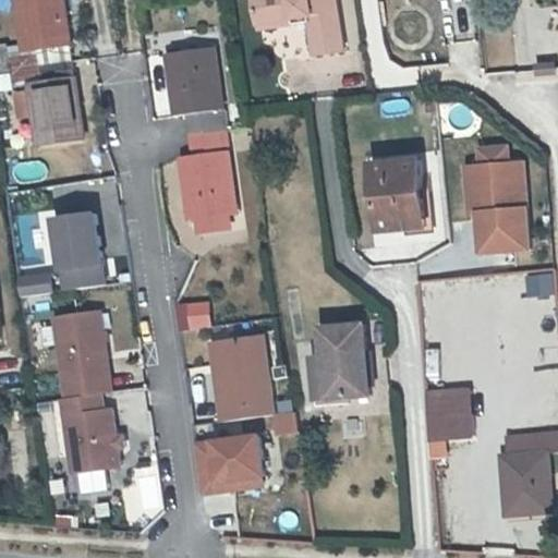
[(62,0),(17,0),(24,48),(10,50),(12,68),(44,63),(40,45),(68,41),(62,0)]
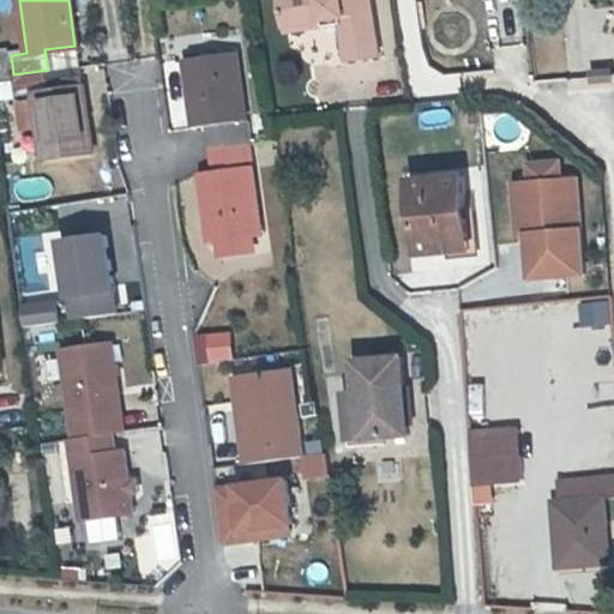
[(282,0),(287,23),(314,19),(312,11),(344,5),(347,13),(354,50),(387,44),(379,0),(282,0)]
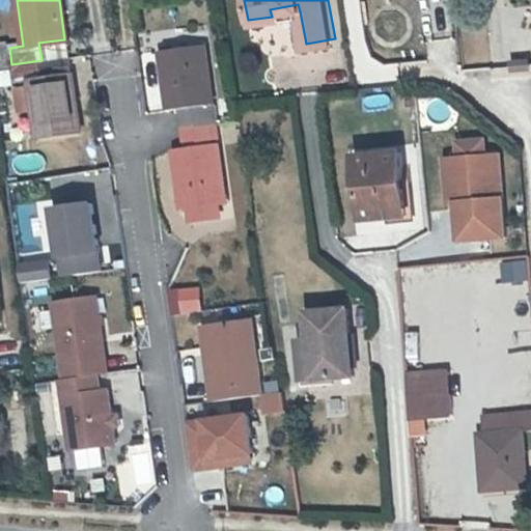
[(270,9),(272,17),(300,11),(298,4),(270,9)]
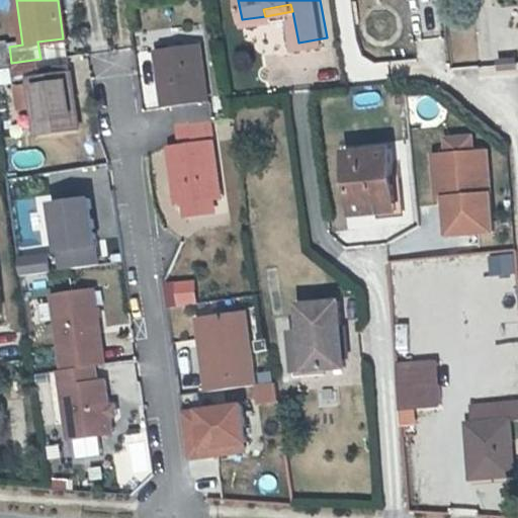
[(208,114),(195,37),(156,47),(166,102),(178,100),(181,117),(208,114)]
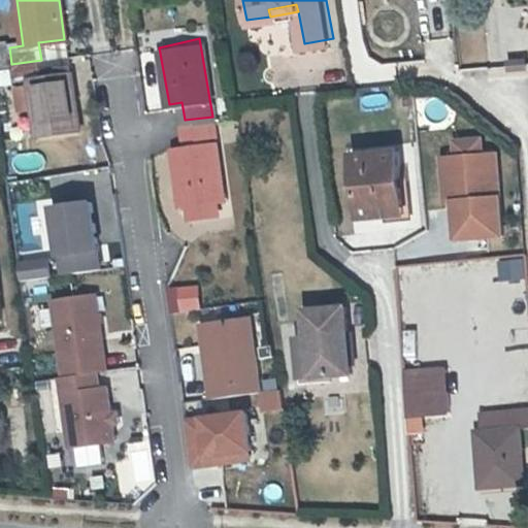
[(38,42),(41,60),(67,57),(64,39),(38,42)]
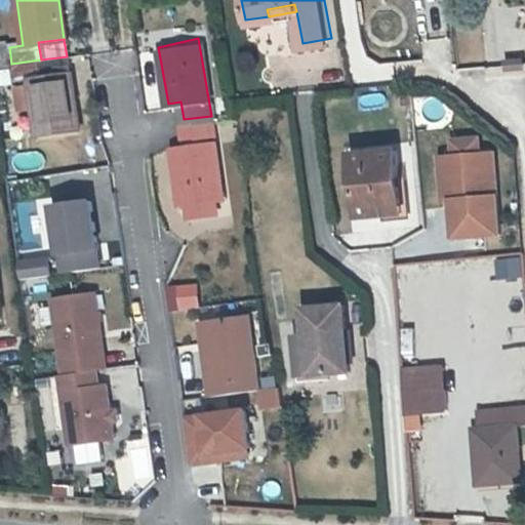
[(41,59),(11,64),(13,81),(28,78),(36,133),(76,127),(67,56),(41,59)]
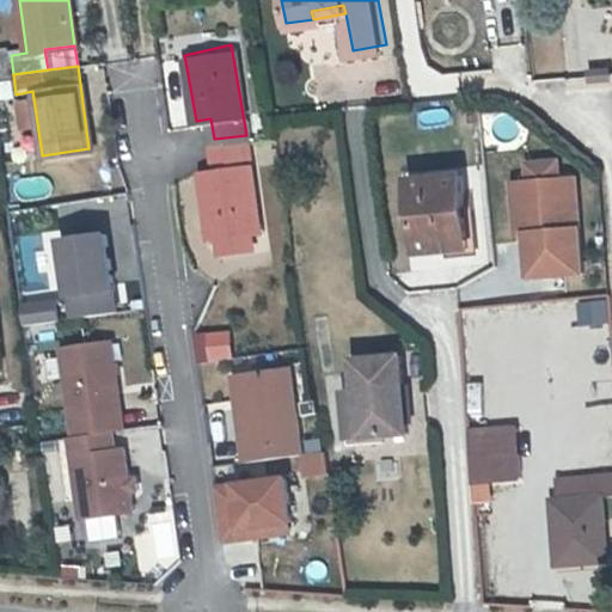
[(30,99),(14,104),(22,132),(37,128),(30,99)]
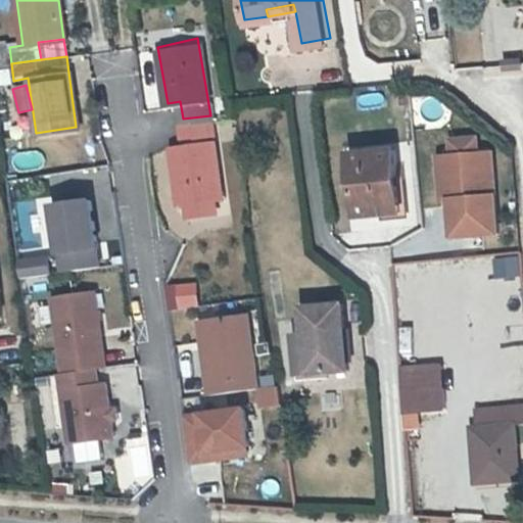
[(210,115),(183,119),(186,137),(172,140),(182,200),(224,194),(210,115)]
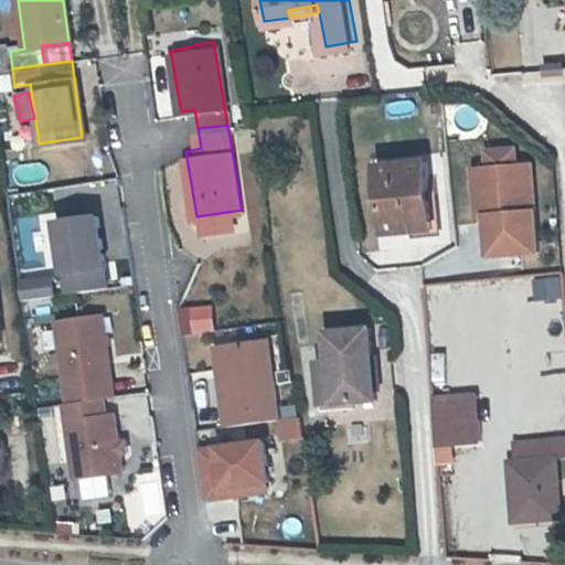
[(518,163),(516,146),(481,148),(482,167),(469,167),(472,215),(481,215),(482,256),(540,254),(534,161),(518,163)]
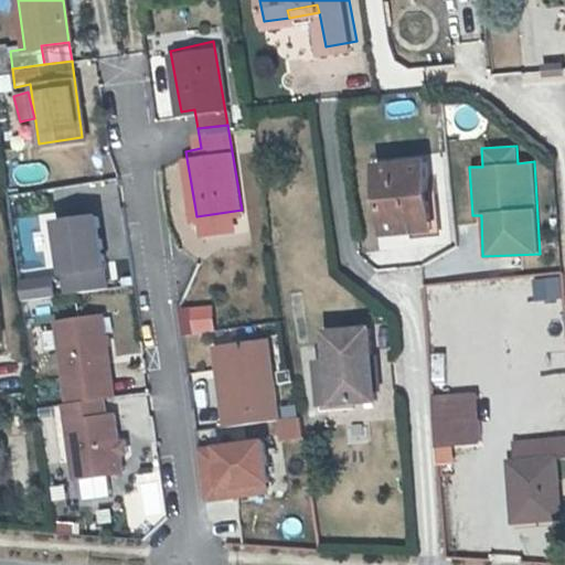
[(19,188),(48,181),(43,161),(13,169),(19,188)]
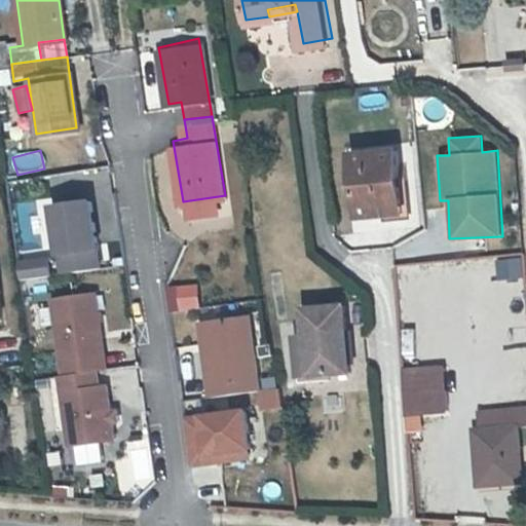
[(389,214),(410,211),(404,156),(359,162),(366,227),(390,224),(389,214)]
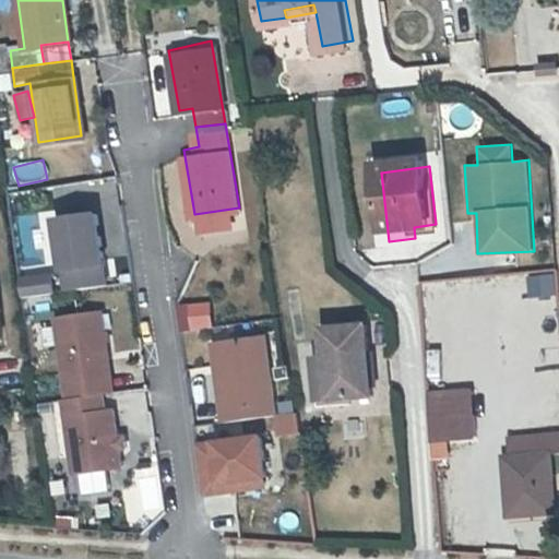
[(94,186),(98,214),(119,212),(115,182),(94,186)]
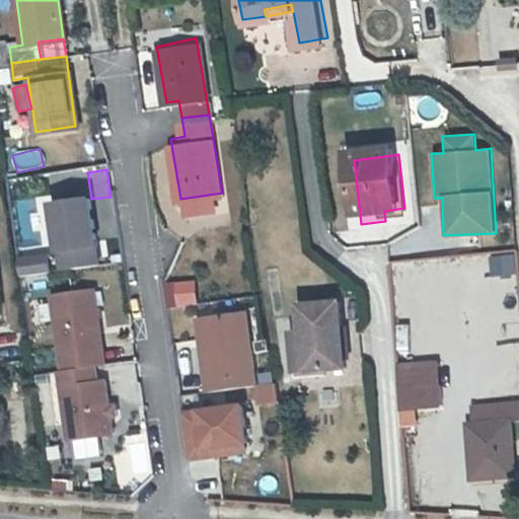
[(96,201),(56,205),(63,271),(103,267),(96,201)]
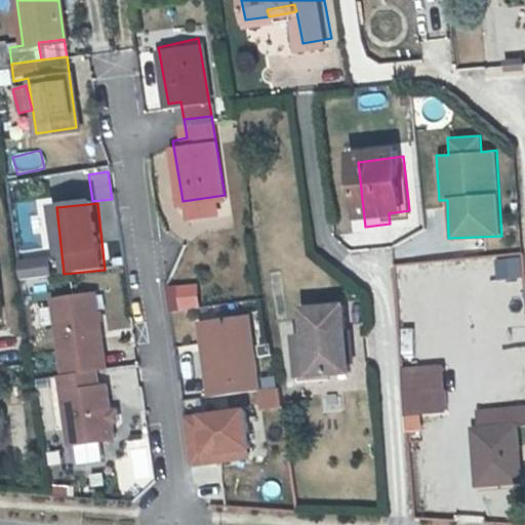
[(21,280),(51,277),(49,256),(18,259),(21,280)]
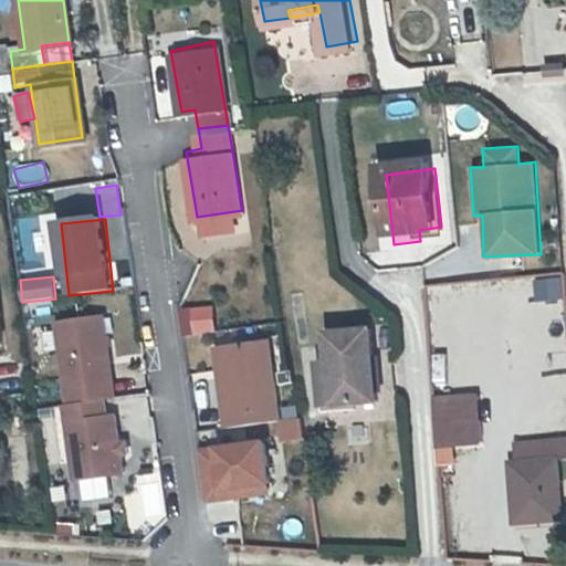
[(213,304),(188,310),(194,335),(218,331),(213,304)]
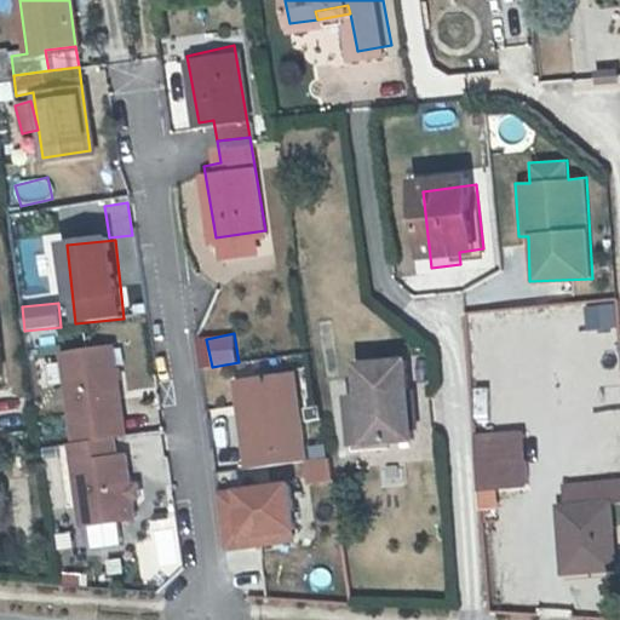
[(122,345),(64,354),(78,445),(70,448),(82,528),(142,518),(130,446),(138,445),(122,345)]
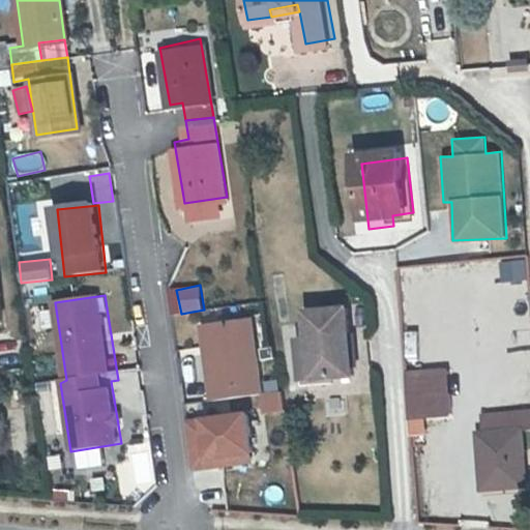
[(327,358),(329,378),(358,375),(351,310),(305,315),(308,341),(311,360),(327,358)]
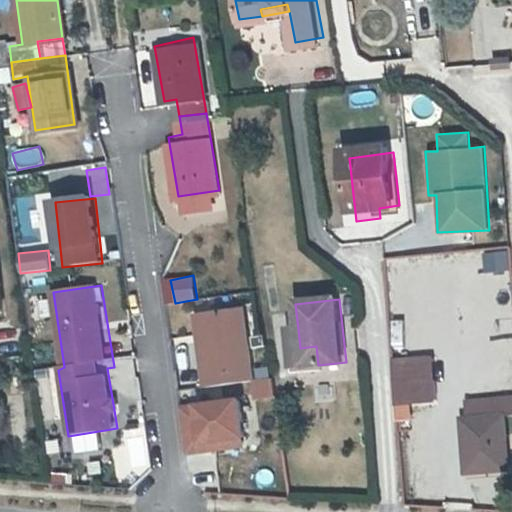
[(249,310),(196,317),(205,387),(258,380),(249,310)]
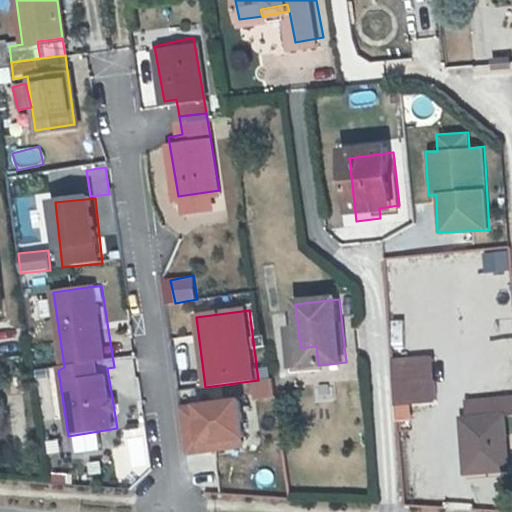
[(288,330),(293,375),(319,372),(318,365),(316,346),(300,348),(298,329),(288,330)]
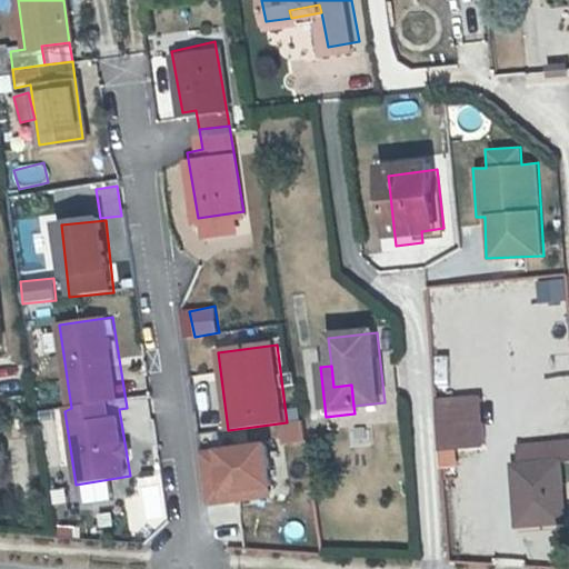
[(448,453),(449,471),(463,470),(461,451),(493,448),(488,401),(441,407),(448,453)]
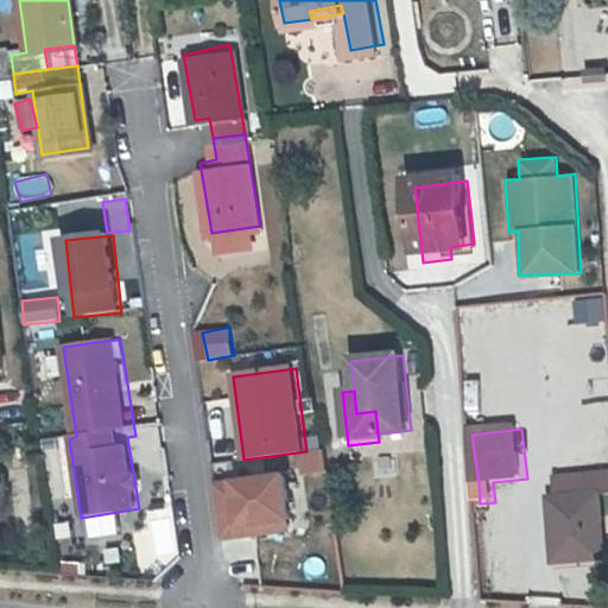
[(375,479),(398,475),(393,455),(372,458),(375,479)]
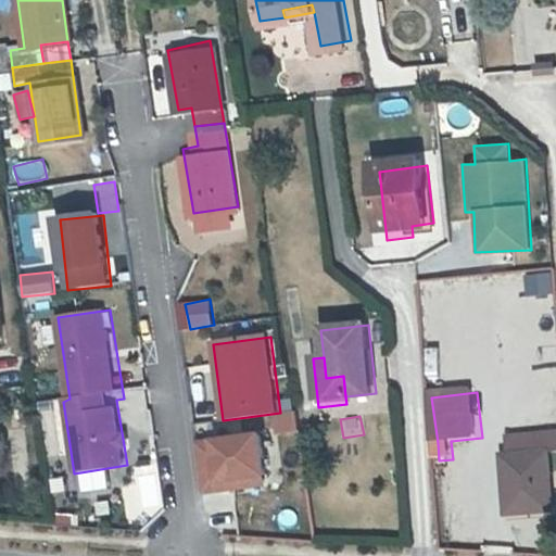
[(545,446),(555,445),(555,426),(504,431),(512,483),(505,483),(508,510),(548,506),(544,467),(548,468),(545,446)]
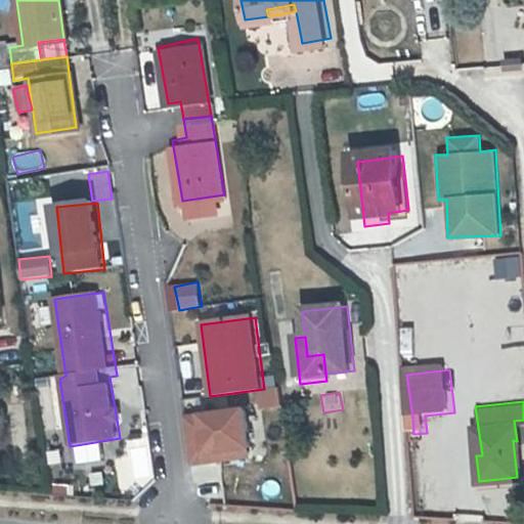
[(251,411),(185,419),(190,466),(256,459),(251,411)]
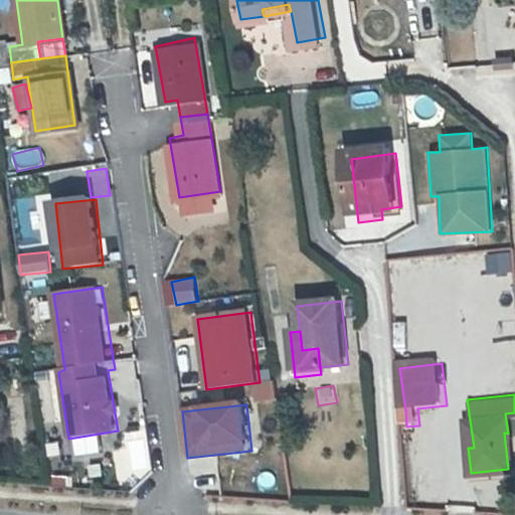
[(48,457),(59,456),(56,430),(45,431),(48,457)]
